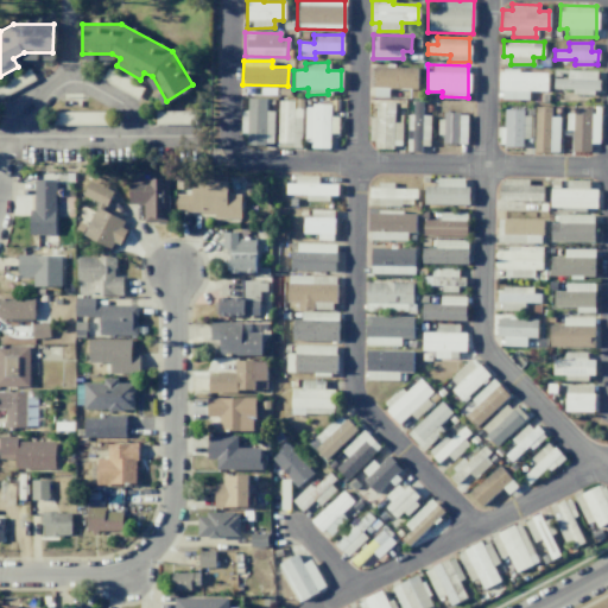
[(0,82),(27,67),(35,80),(0,99),(0,82)]
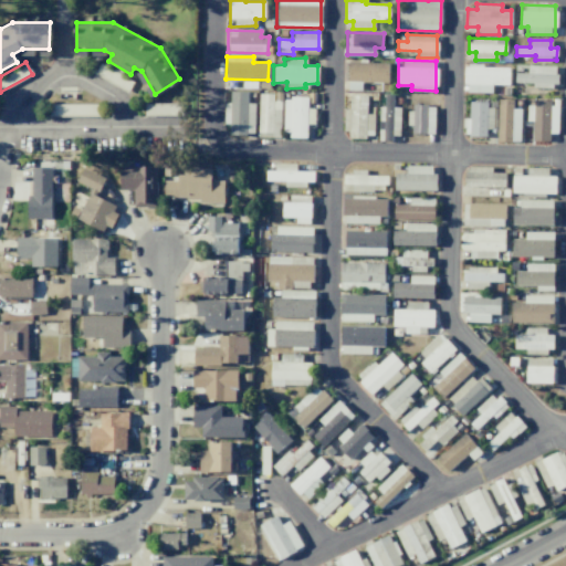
[(388,63),(348,62),(347,90),(362,91),(362,82),(388,83),(388,63)]
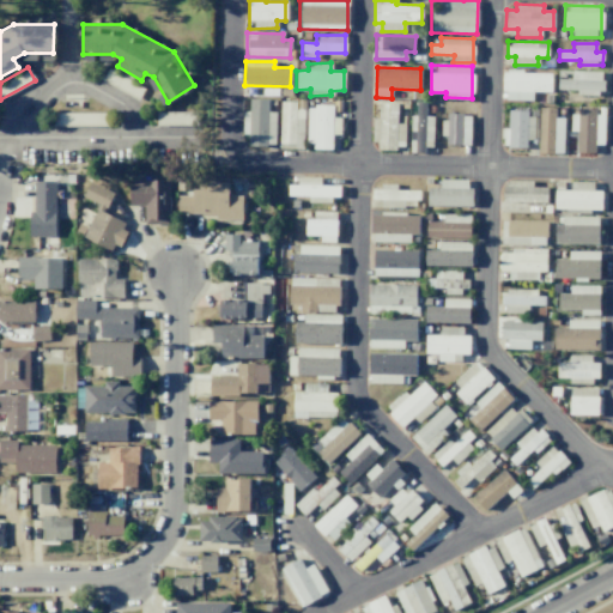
[(108,68),(144,89),(137,101),(101,80),(108,68)]
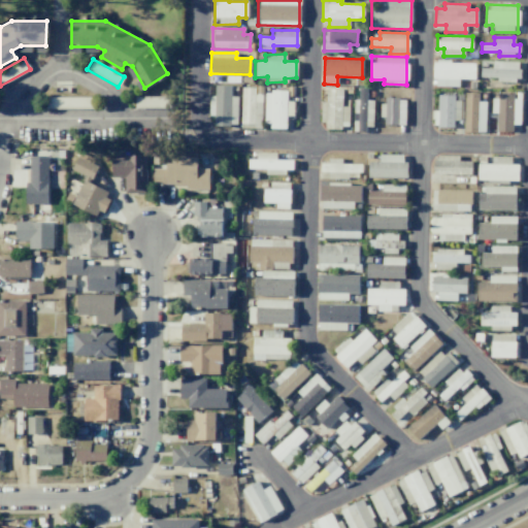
[(519,81),(519,62),(480,61),(480,77),(496,77),(496,80),(519,81)]
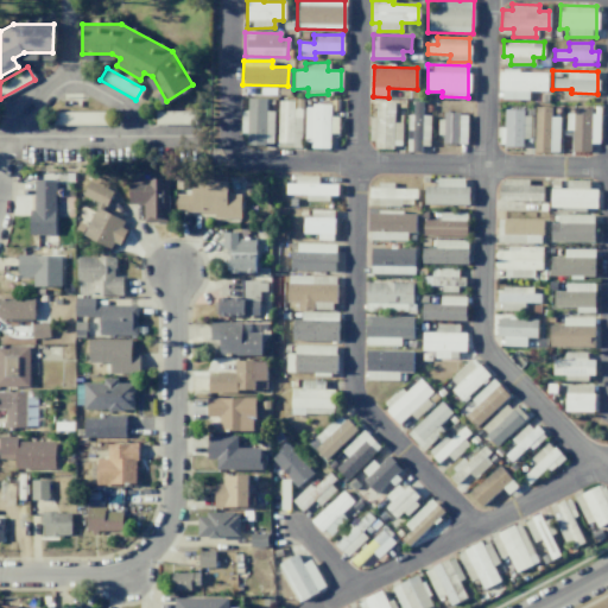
[(545,92),(545,71),(499,71),(498,99),(527,100),(527,92),(545,92)]
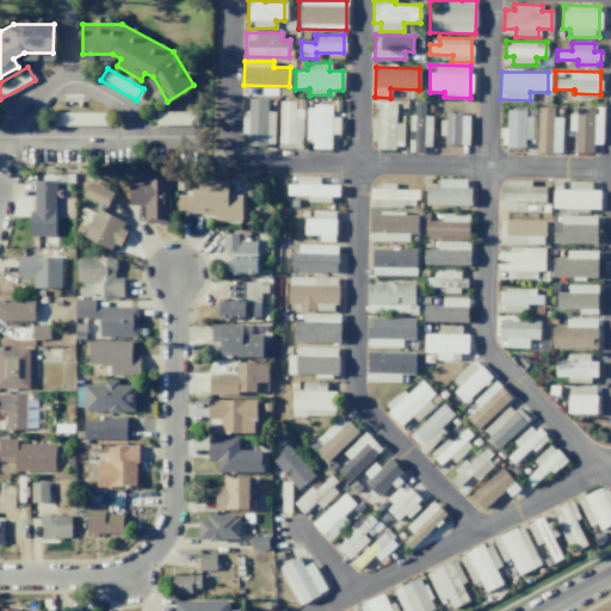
[(242,110),(241,134),(247,134),(247,144),(273,146),(275,111),(266,111),(266,98),(248,98),(248,110),(242,110)]
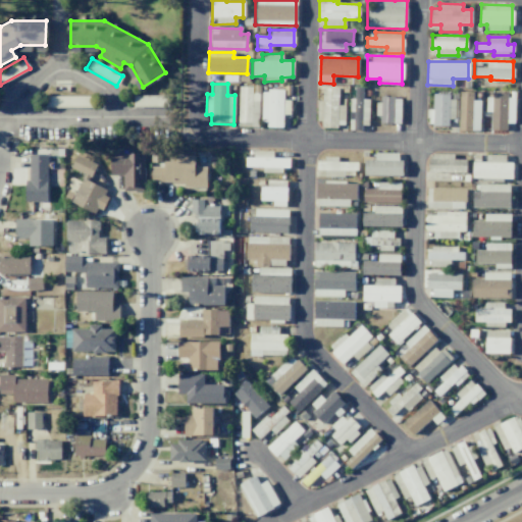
[(258,93),(252,93),(252,87),(239,87),(238,126),(258,126),(258,93)]
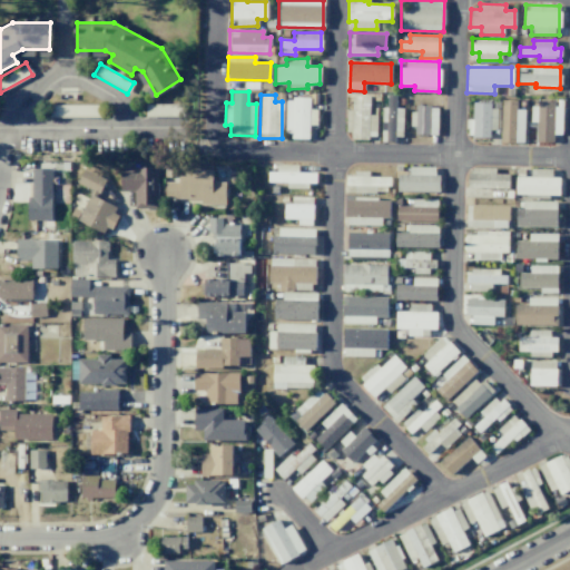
[(402,108),(395,108),(395,96),(386,95),(385,108),(381,108),(380,139),(401,140),(402,108)]
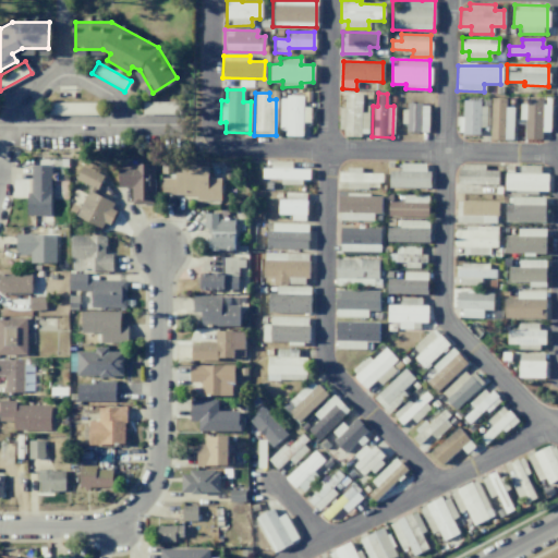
[(340,108),(339,135),(367,135),(368,112),(361,112),(361,94),(344,94),(343,108),(340,108)]
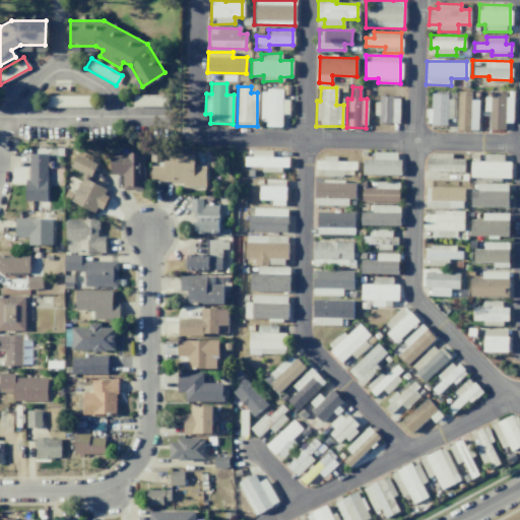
[(260,125),(281,125),(282,115),(288,115),(288,100),(282,100),(282,90),(261,89),(260,125)]
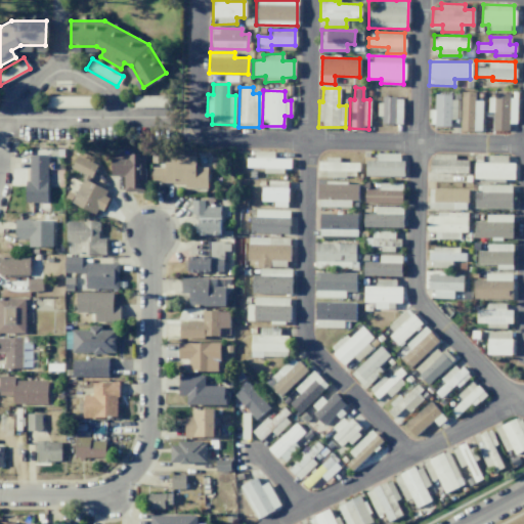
[(481,100),(474,100),(474,92),(461,92),(460,131),(481,132),(481,100)]
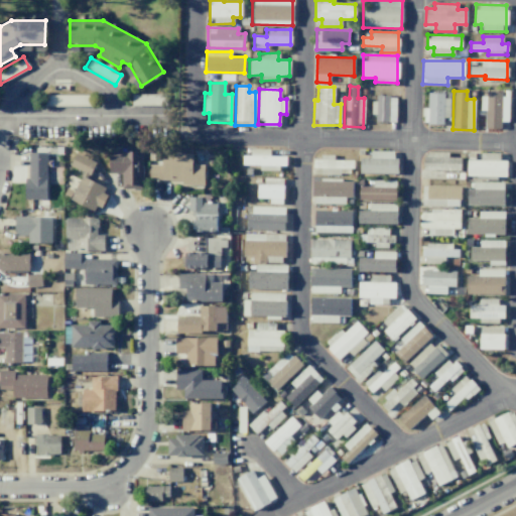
[(131,94),(131,106),(167,106),(167,94),(131,94)]
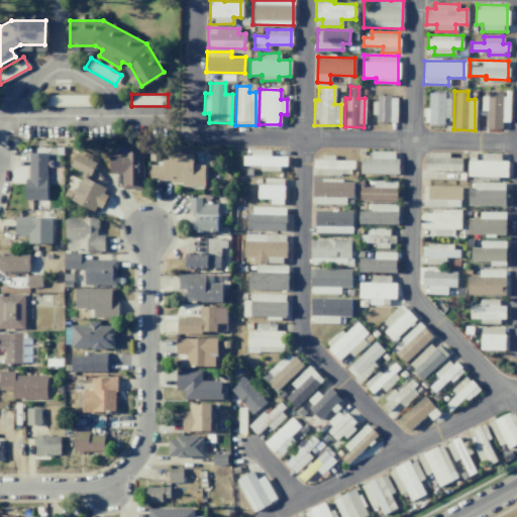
[(443,124),(443,117),(449,117),(449,95),(428,94),(428,108),(423,108),(422,124),(443,124)]
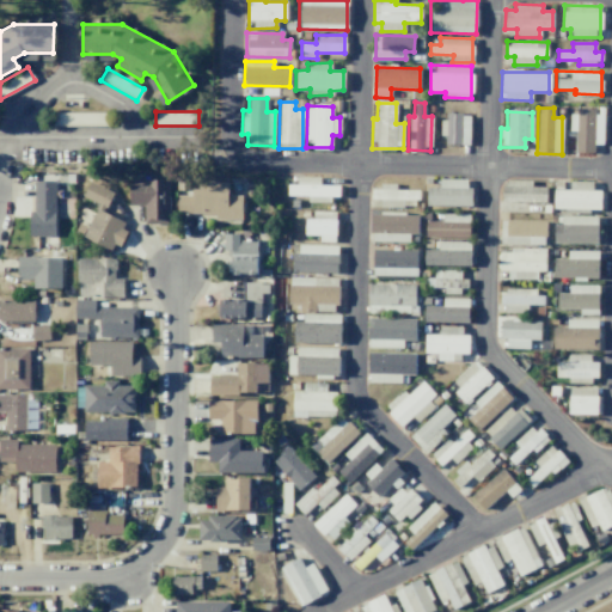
[(601,145),(603,111),(569,111),(569,132),(575,132),(575,153),(593,153),(594,145),(601,145)]
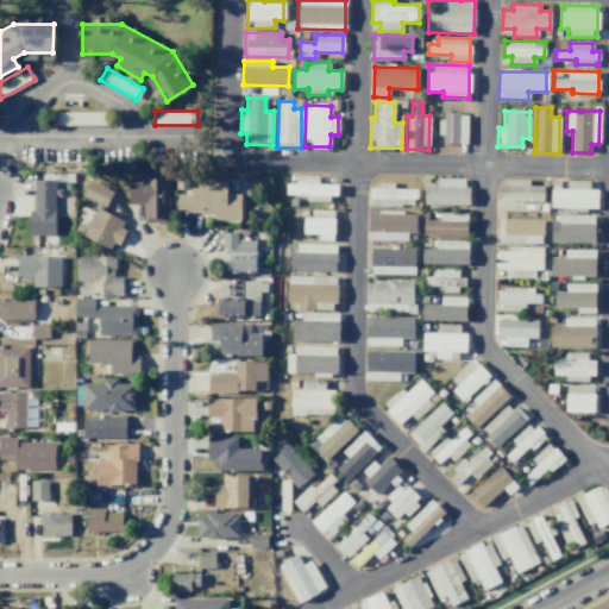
[(107,112),(107,126),(52,126),(52,112),(107,112)]
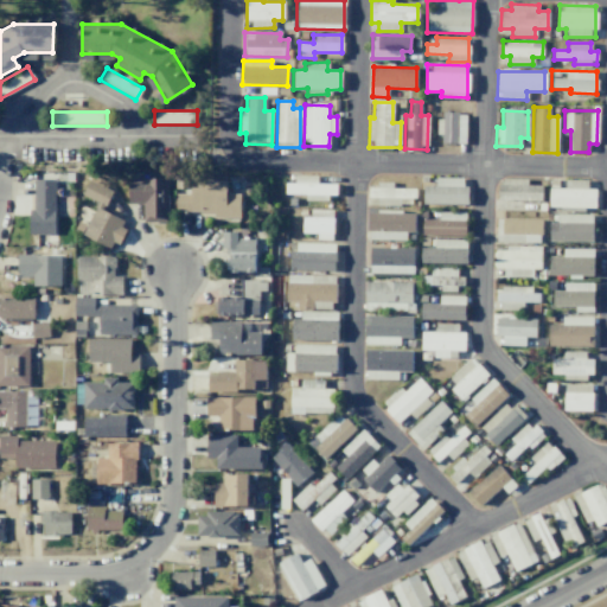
[(465,144),(465,113),(438,113),(438,135),(442,135),(441,144),(465,144)]
